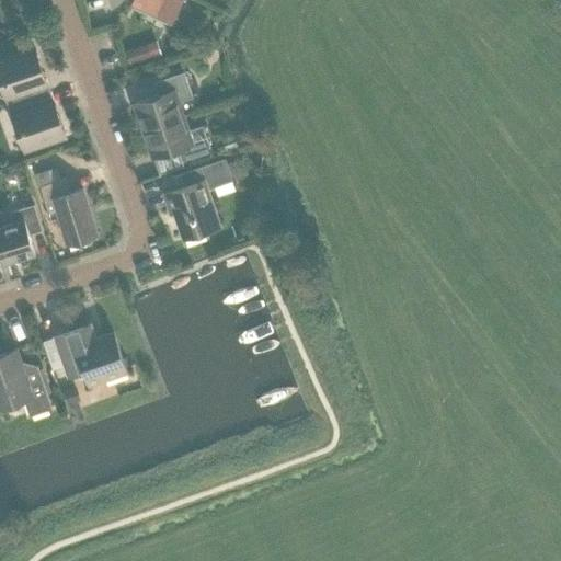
[(132,0),(130,2),(171,22),(181,0),(132,0)]
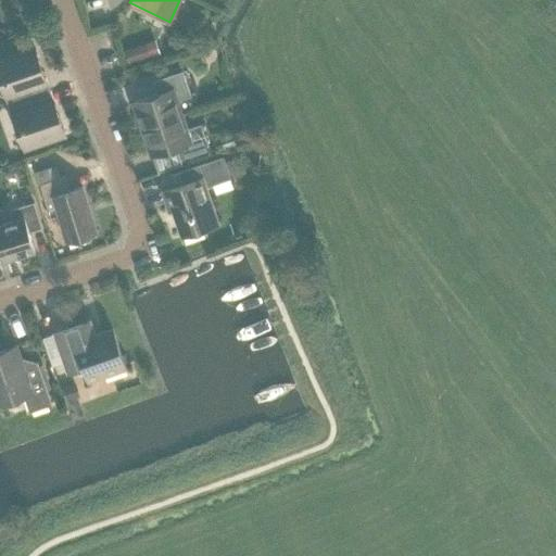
[(131,57),(154,49),(149,35),(126,42),(131,57)]
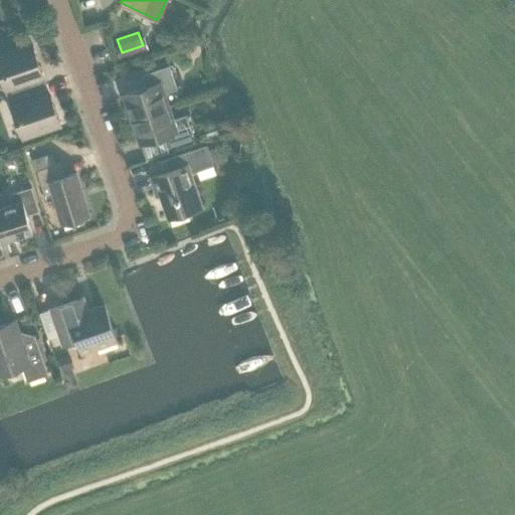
[(32,45),(0,55),(0,60),(12,95),(46,82),(32,45)]
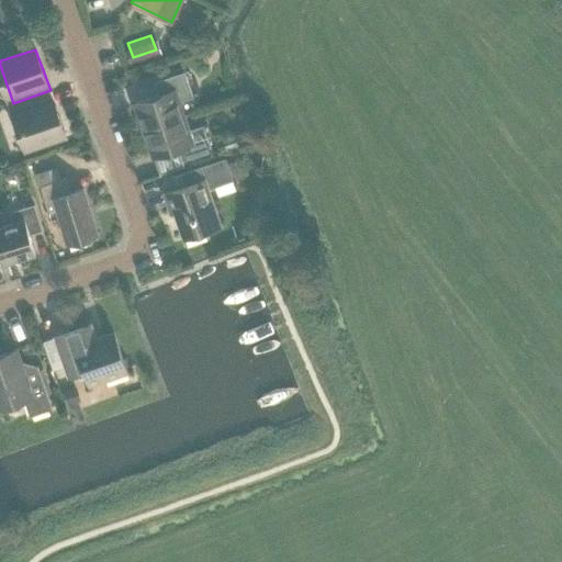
[(134,102),(144,128),(183,115),(178,101),(192,96),(184,70),(155,80),(159,93),(134,102)]
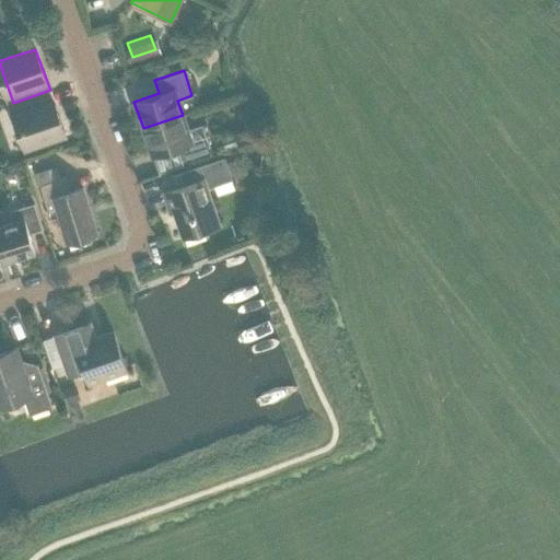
[(27,144),(65,131),(50,90),(13,103),(27,144)]
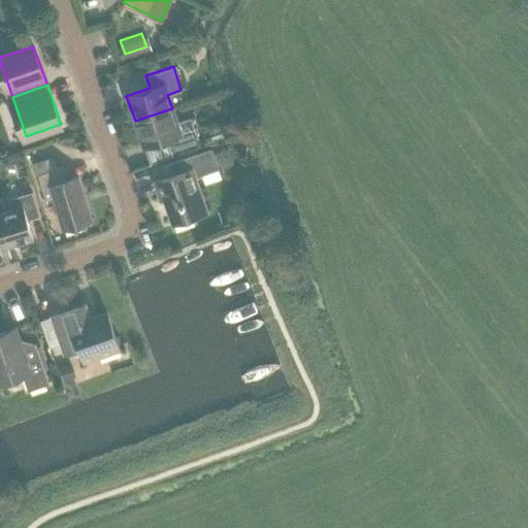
[(176,122),(172,108),(135,121),(143,145),(167,138),(171,150),(198,140),(190,117),(176,122)]
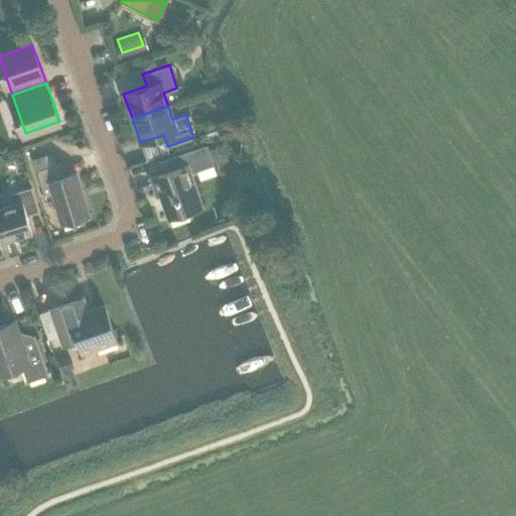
[(169,217),(202,206),(189,172),(214,164),(207,144),(166,157),(170,168),(151,175),(157,194),(161,192),(169,217)]
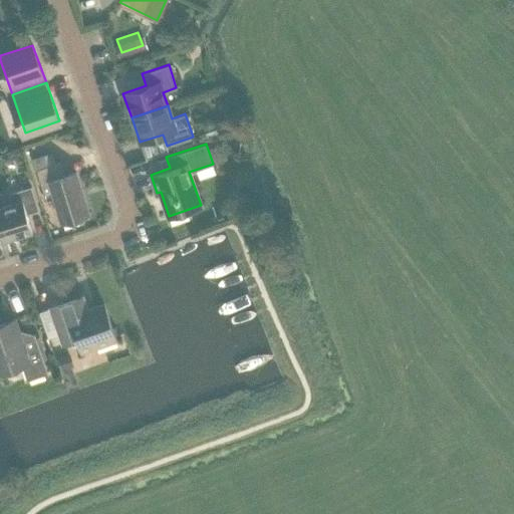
[(51,192),(61,222),(88,214),(75,172),(63,175),(59,162),(36,169),(44,194),(51,192)]
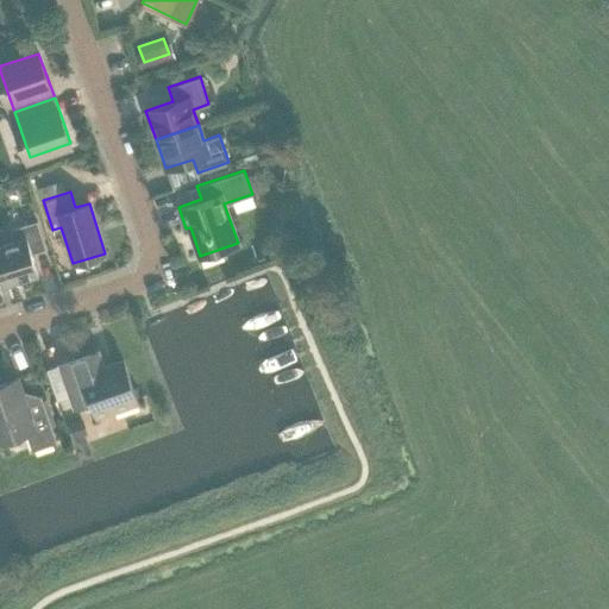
[(11,228),(14,242),(0,245),(0,249),(11,282),(38,274),(32,252),(45,248),(37,220),(11,228)]
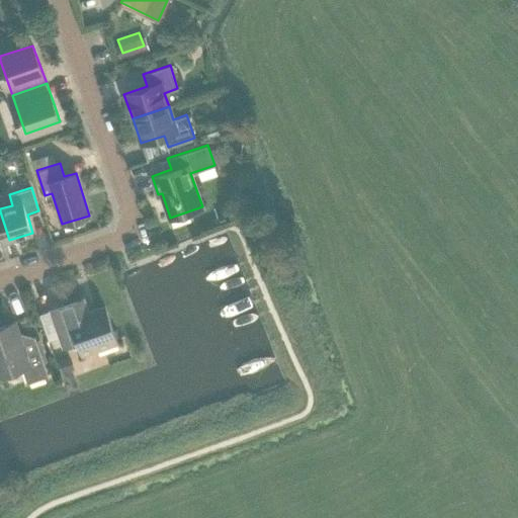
[(0,243),(9,240),(0,211),(0,243)]
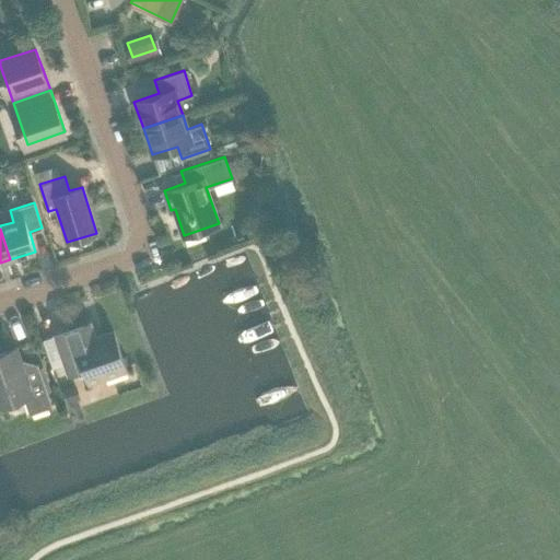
[(113,330),(86,340),(81,325),(55,334),(69,374),(83,369),(89,382),(126,370),(113,330)]
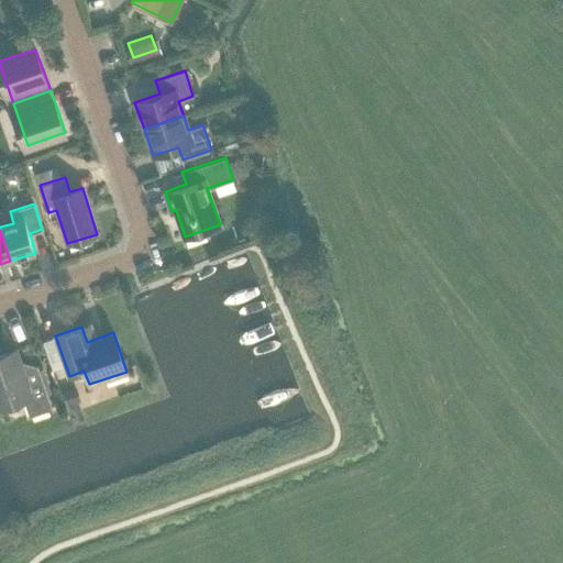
[(0,405),(23,397),(30,416),(52,408),(37,365),(23,370),(15,349),(0,353),(0,405)]
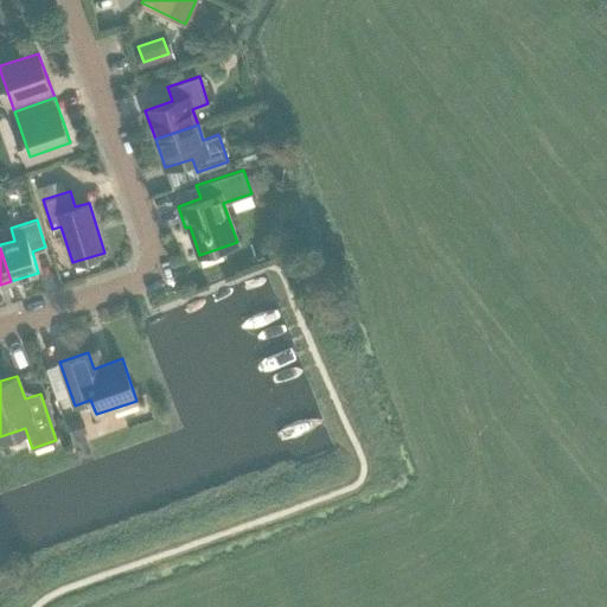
[(66,421),(72,436),(88,430),(83,416),(66,421)]
